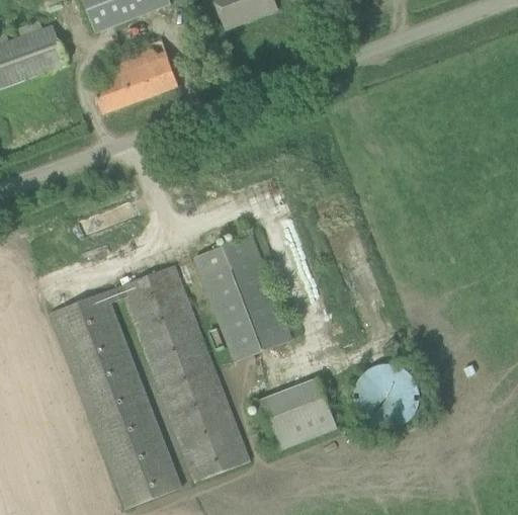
[(72,0),(87,41),(163,14),(158,0),(72,0)]
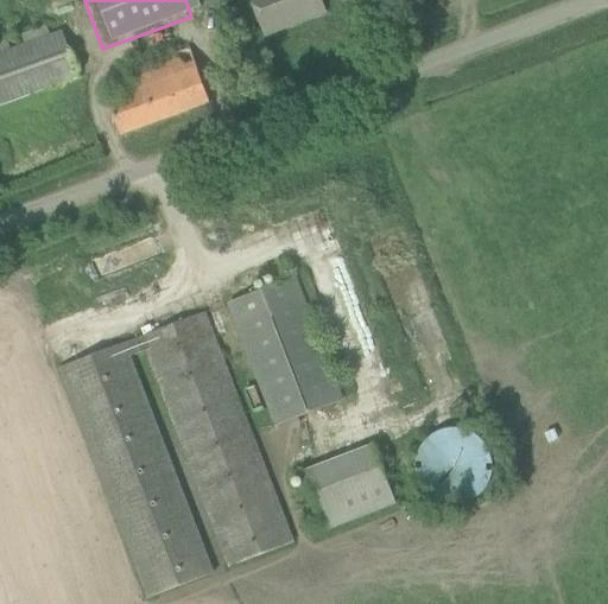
[(253,0),(266,32),(323,11),(320,0),(253,0)]
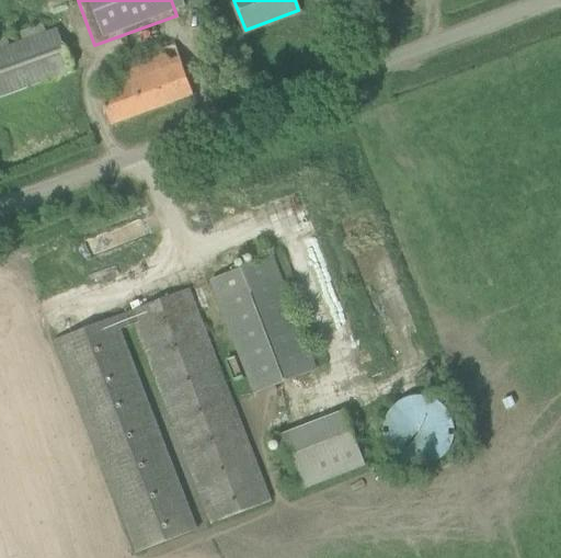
[(0,92),(72,67),(57,25),(0,45),(0,92)]
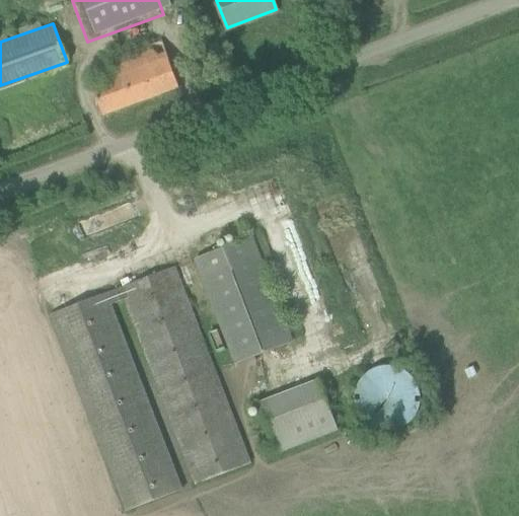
[(178,85),(171,66),(161,39),(113,57),(119,74),(91,84),(102,114),(178,85)]
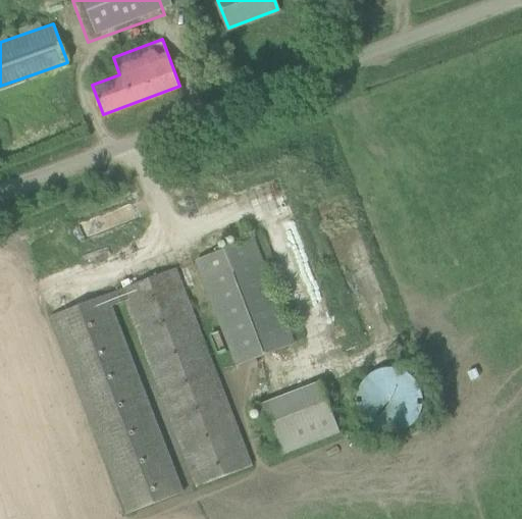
[(239,363),(292,343),(251,237),(198,257),(239,363)]
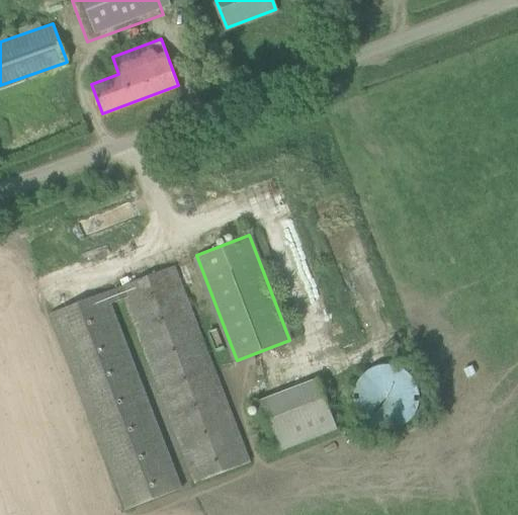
[(51,312),(59,330),(124,508),(182,486),(111,302),(124,297),(195,481),(249,459),(174,264),(51,312)]
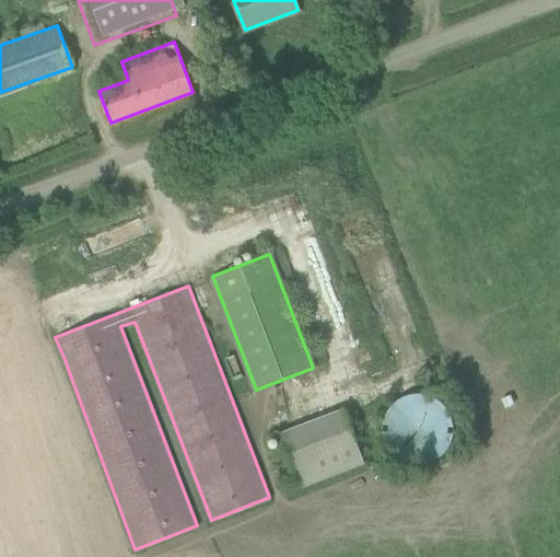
[(446,459),(443,395),(392,397),(394,461),(446,459)]
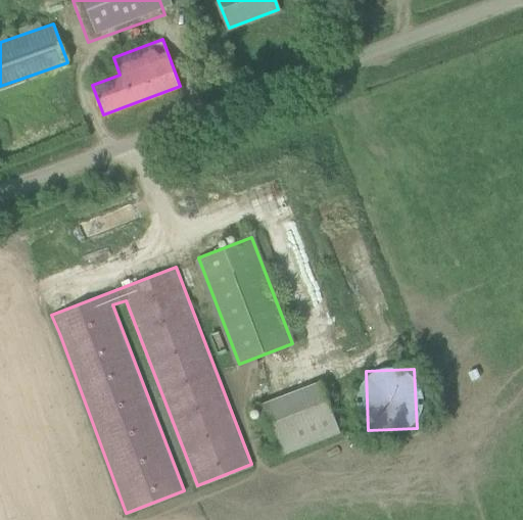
[(321,380),(260,404),(281,457),(341,434),(321,380)]
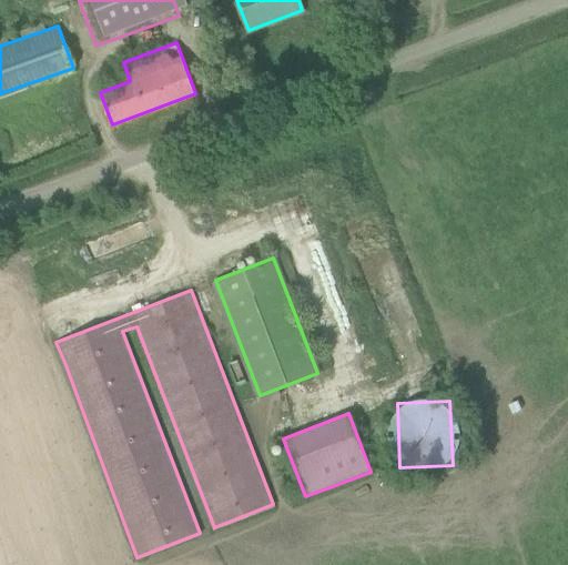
All buildings are outlined.
